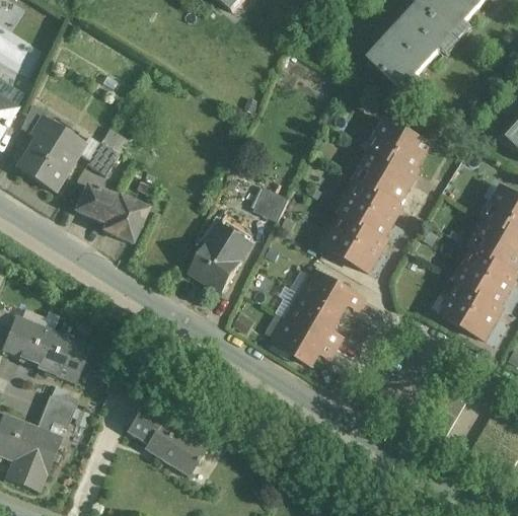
[(219,0),(233,12),(243,0),(219,0)]
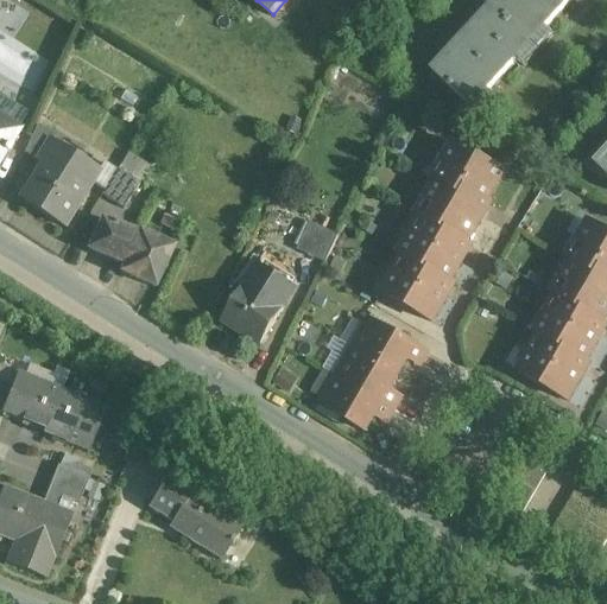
[(495,0),(492,5),(531,42),(568,0),(495,0)]
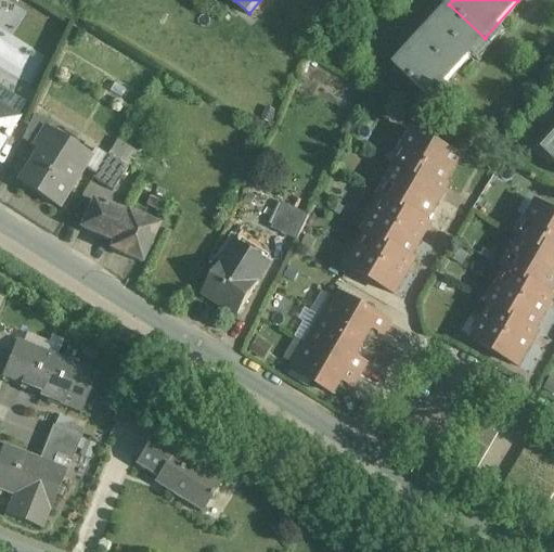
[(485,38),(449,4),(396,63),(432,97),(485,38)]
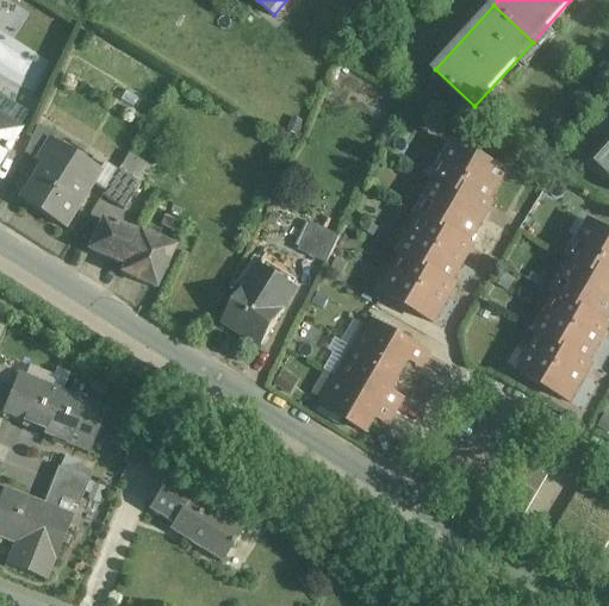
[(0,157),(6,149),(10,151),(13,145),(10,143),(18,131),(0,119),(0,157)]
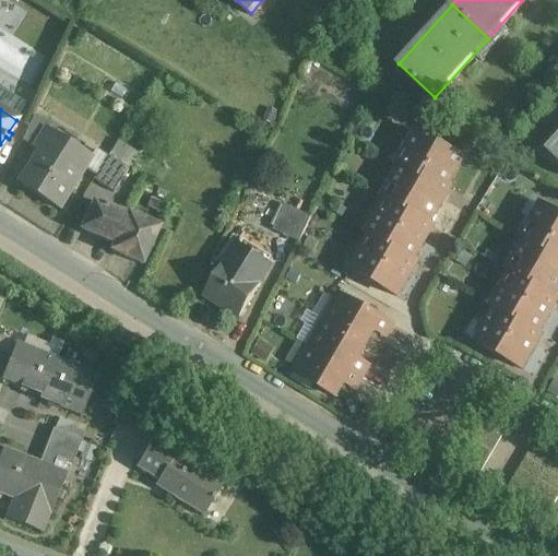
[(50,122),(35,113),(23,139),(35,145),(47,127),(48,127),(50,122)]
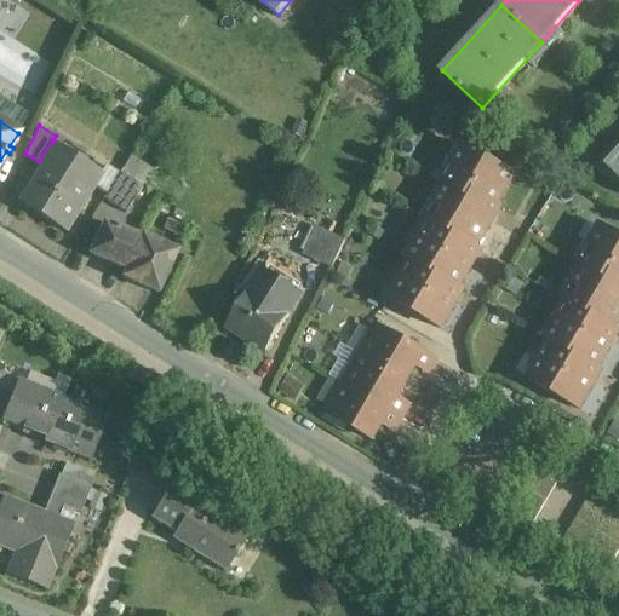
[(53,140),(52,140),(39,161),(38,162),(46,167),(24,202),(64,229),(101,171),(53,140)]
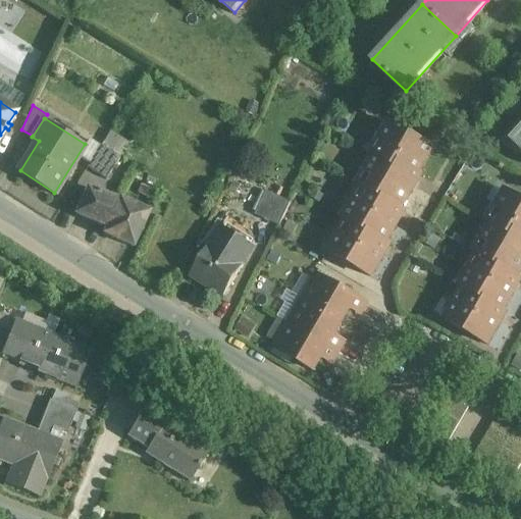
[(432,146),(391,120),(371,153),(375,155),(359,184),(362,186),(363,185),(402,207),(421,173),(417,171),(432,146)]
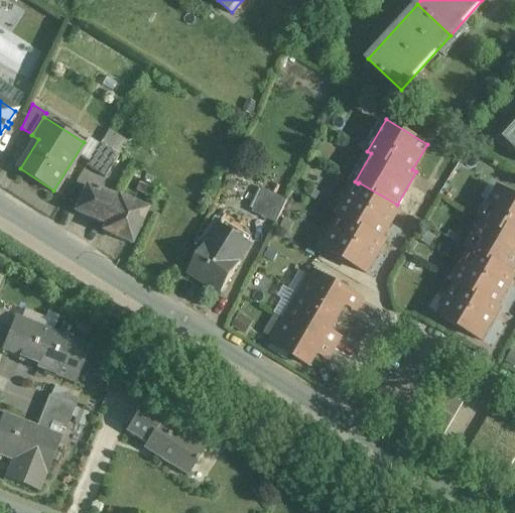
[(514,126),(505,138),(514,147),(514,126)]
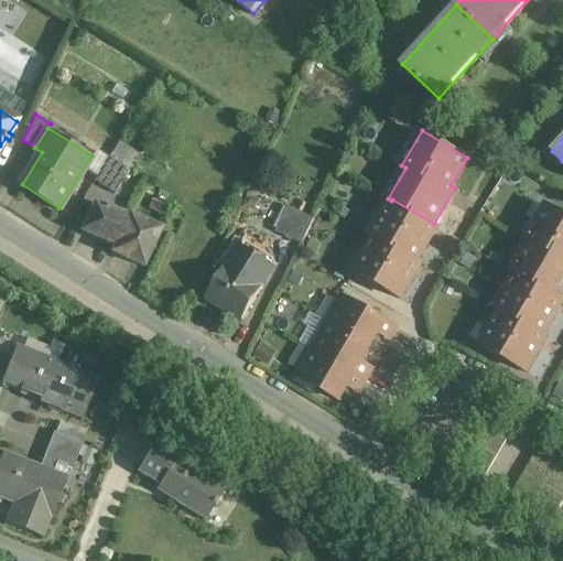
[(110,154),(130,168),(140,153),(119,140),(110,154)]
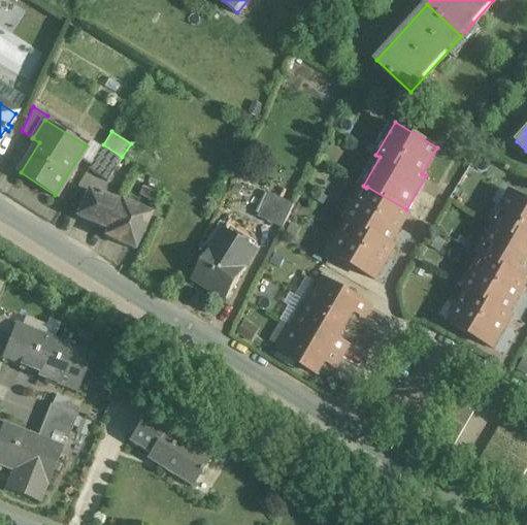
[(103,144),(89,167),(107,179),(122,157),(103,144)]
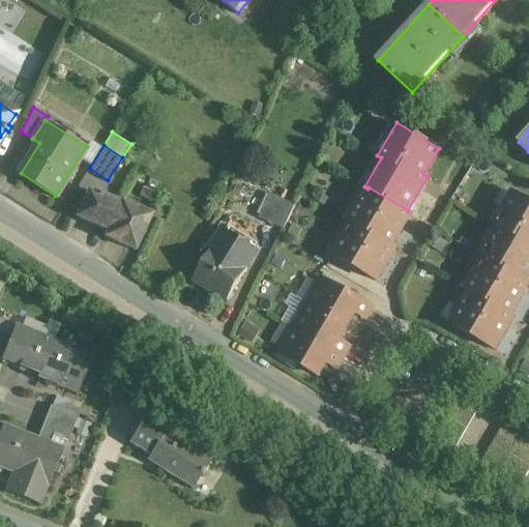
[(408,210),(369,187),(368,188),(349,221),(352,223),(353,222),(392,244),(411,212),(408,210)]
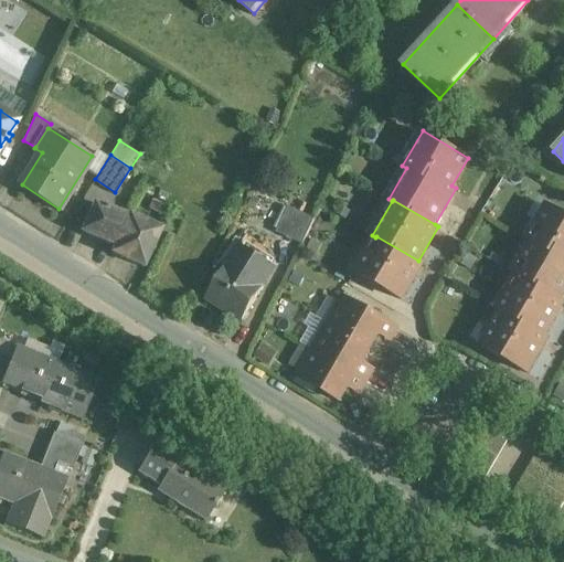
[(160,228),(130,214),(128,219),(96,203),(84,229),(117,243),(114,251),(144,264),(160,228)]
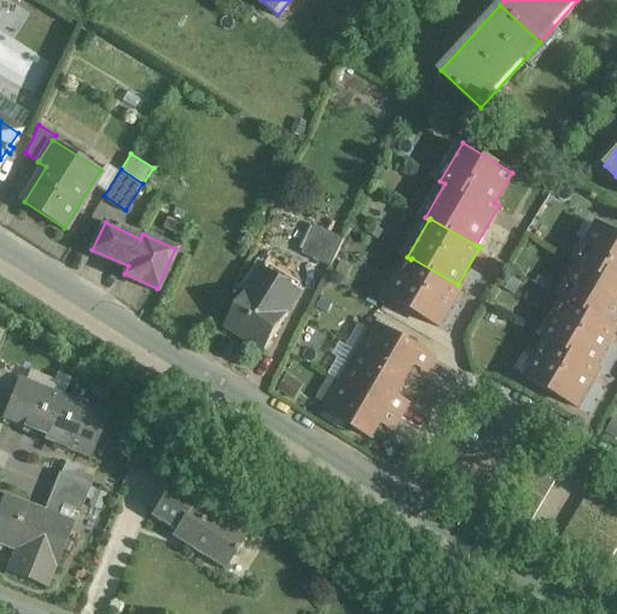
[(344,237),(316,223),(303,252),(331,265),(344,237)]
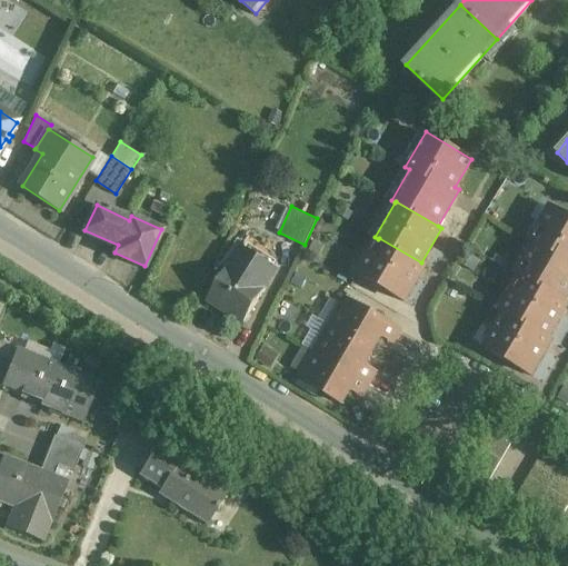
[(567,214),(552,206),(531,240),(536,242),(518,274),(521,276),(522,276),(565,300),(565,299),(567,294),(567,214)]
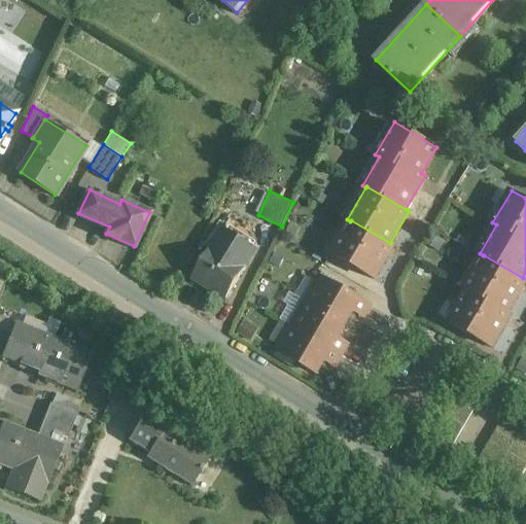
[(390,243),(351,220),(350,221),(332,252),(375,277),(394,245),(390,243)]
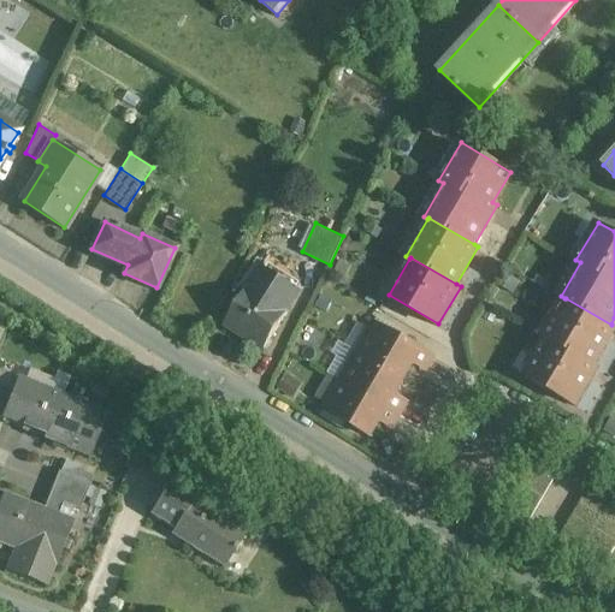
[(301,290),(262,265),(226,322),(265,346),(301,290)]
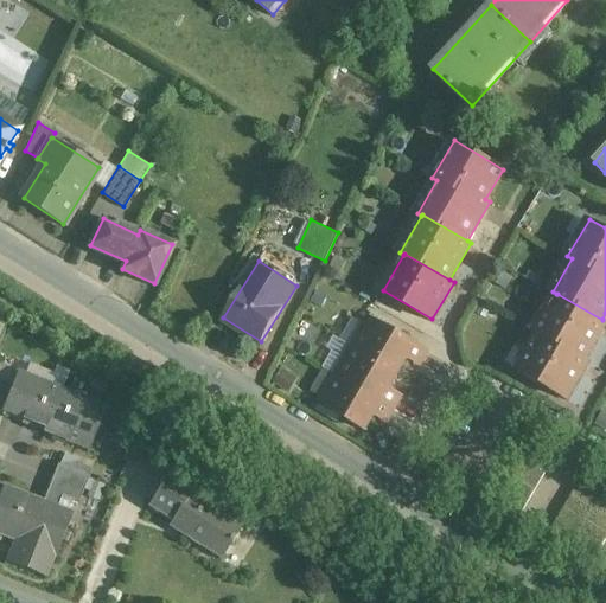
[(603,320),(557,294),(556,294),(535,331),(540,333),(585,359),(585,358),(605,324),(605,320),(603,319),(603,320)]
